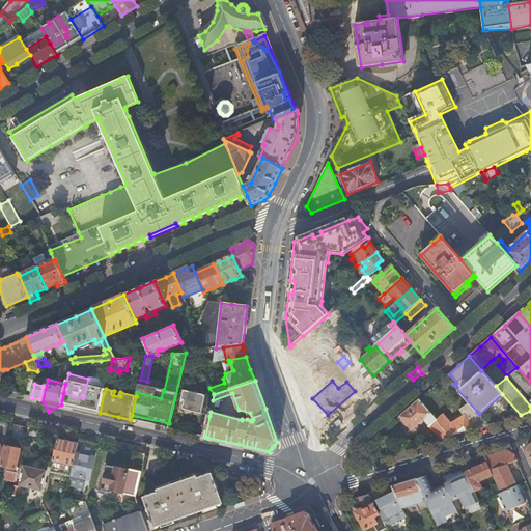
[(183,410),(210,416),(211,412),(213,402),(205,401),(206,395),(184,391),(182,400),(185,401),(184,403),(183,410)]
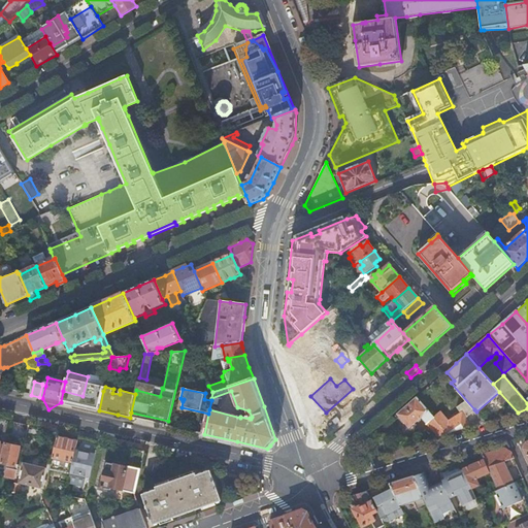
[(438,437),(448,434),(433,418),(417,398),(397,415),(409,428),(421,419),(438,437)]
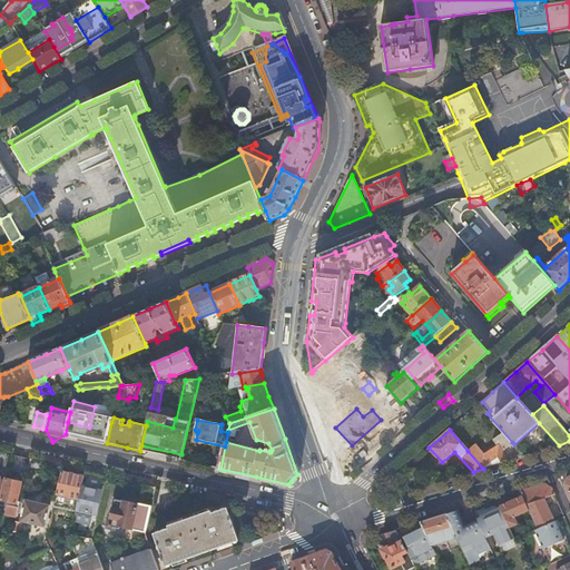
[(483,469),(524,457),(514,444),(512,442),(504,449),(502,451),(499,445),(484,454),(475,444),(468,451),(483,469)]
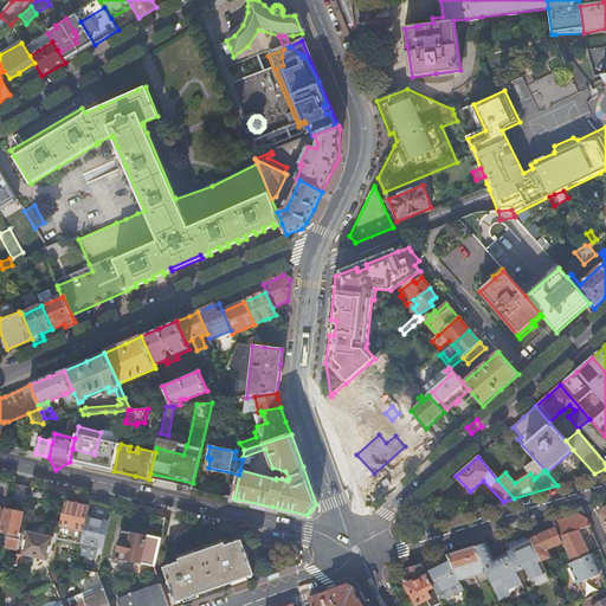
[(28,505),(32,489),(23,487),(13,484),(8,501),(28,505)]
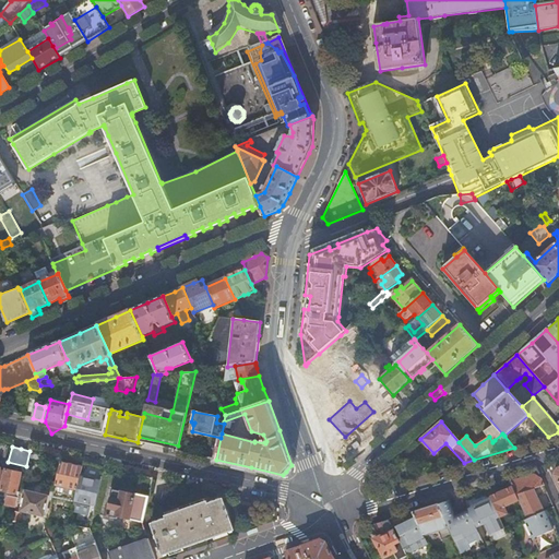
[(76,490),(83,463),(73,461),(62,459),(56,486),(76,490)]
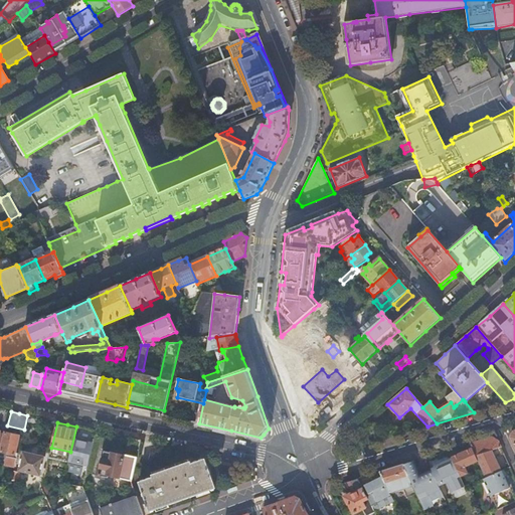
[(87,475),(97,432),(86,428),(76,426),(70,452),(70,456),(68,462),(83,465),(82,475),(87,475)]
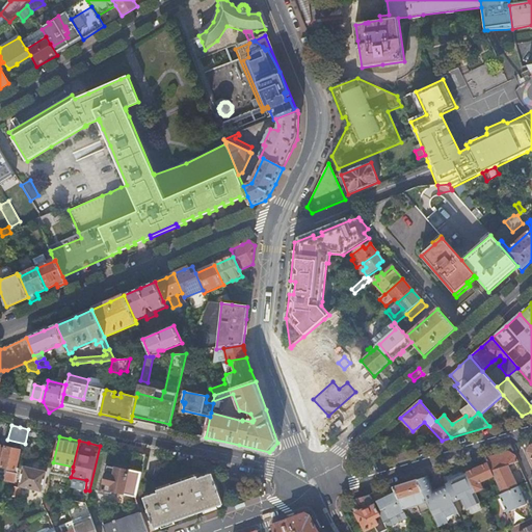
[(5,481),(17,483),(19,472),(16,471),(20,451),(5,448),(5,450),(0,449),(0,450),(0,468),(7,470),(5,481)]
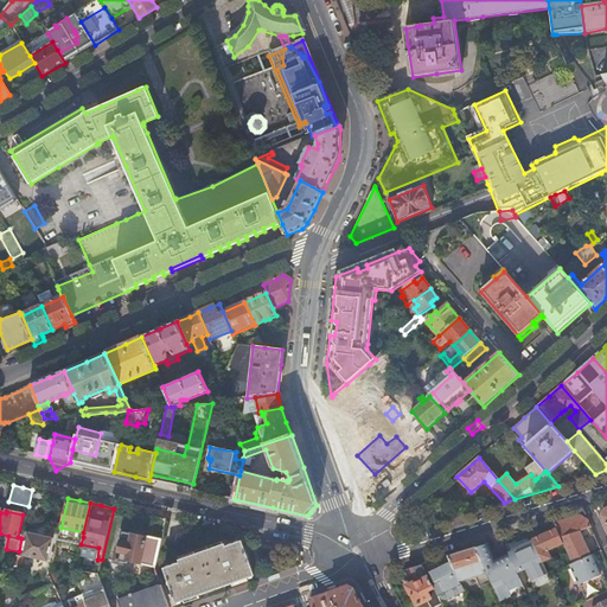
[(568,521),(554,524),(556,530),(563,544),(573,564),(595,554),(600,551),(587,522),(587,521),(581,516),(568,521)]
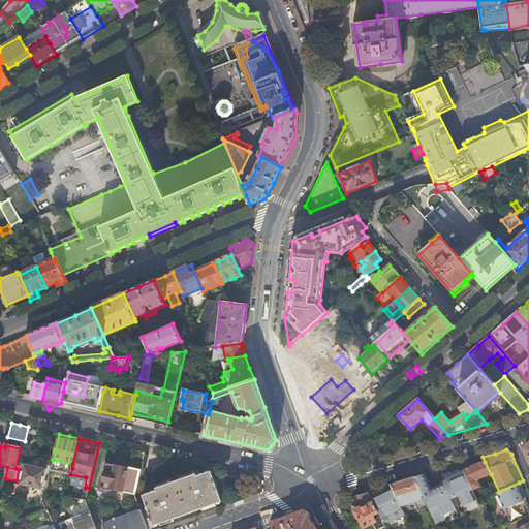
[(72,468),(72,464),(53,460),(52,463),(72,468)]
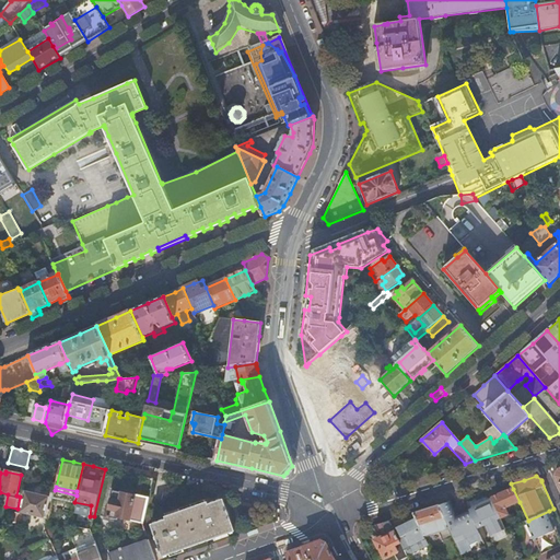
[(513,489),(491,498),(499,515),(501,518),(508,515),(504,510),(506,509),(505,508),(520,502),(513,489)]
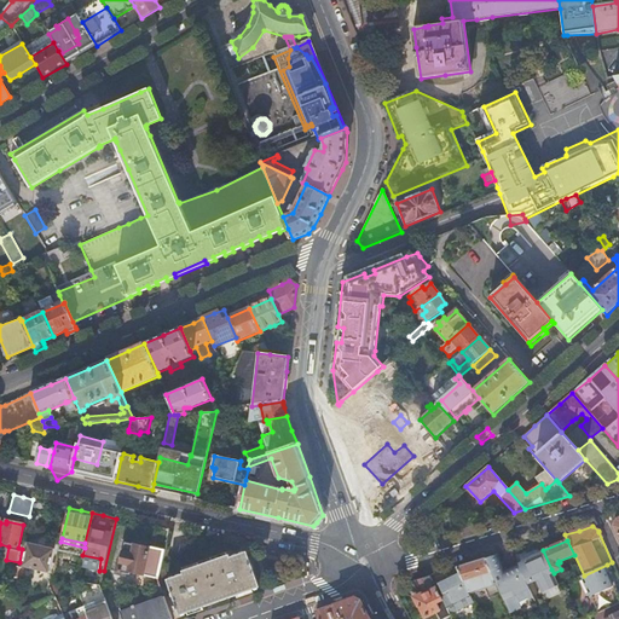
[(50,573),(55,550),(28,543),(23,567),(50,573)]
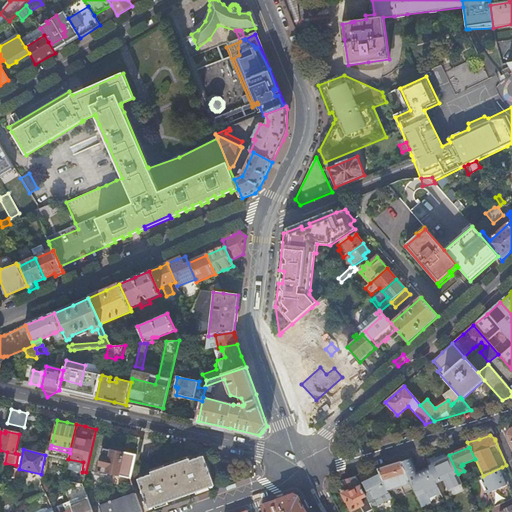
[(131,479),(136,456),(121,452),(122,451),(116,449),(115,451),(112,450),(112,451),(104,449),(103,454),(102,454),(98,474),(107,476),(108,474),(131,479)]
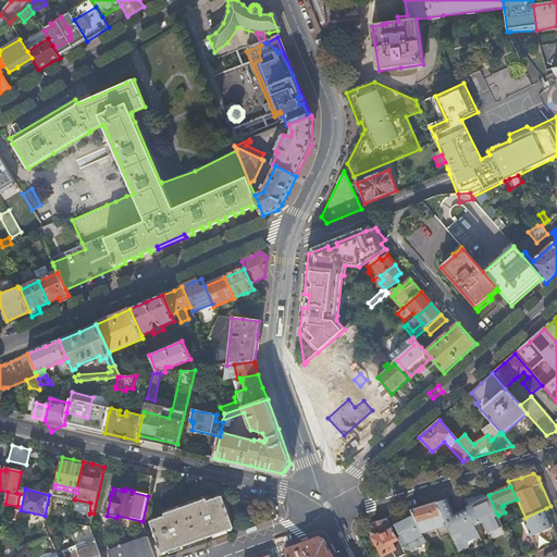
[(496,512),(489,495),(468,505),(478,524),(486,521),(489,528),(494,525),(492,519),(498,516),(496,512)]
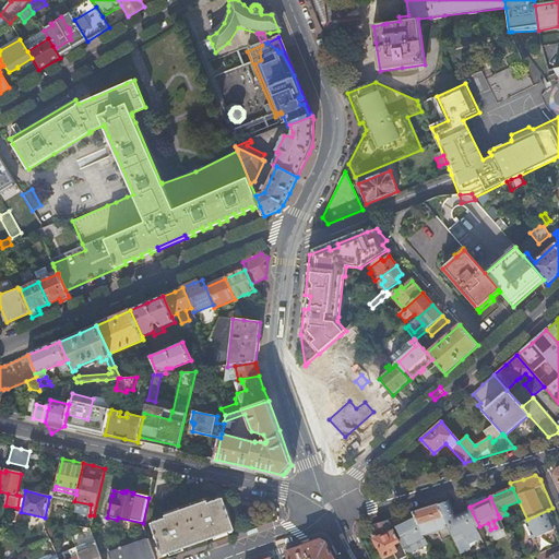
[(170,554),(183,549),(186,548),(190,547),(209,540),(212,538),(215,538),(228,533),(235,531),(224,499),(209,503),(207,501),(205,502),(192,507),(180,511),(167,516),(166,516),(167,519),(152,524),(159,547),(157,548),(159,551),(162,550),(164,556),(170,554)]
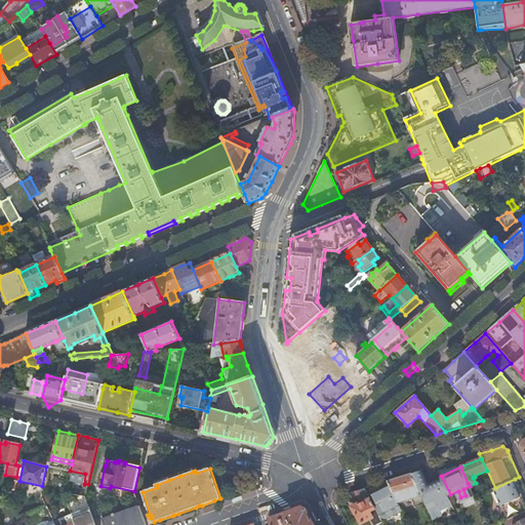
[(428,510),(449,500),(440,480),(427,486),(421,472),(411,475),(426,507),(428,510)]
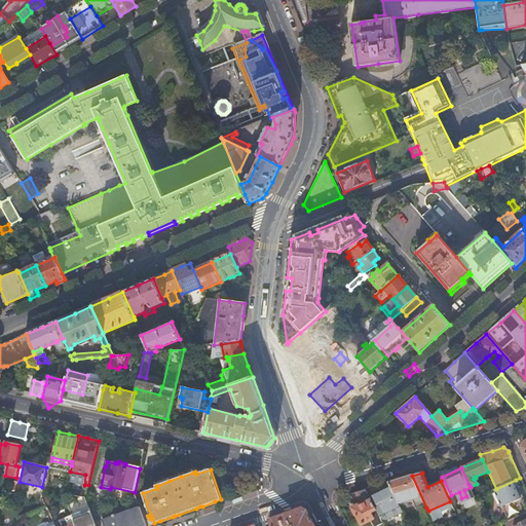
[(400,480),(388,483),(390,487),(395,496),(410,491),(411,495),(412,500),(417,498),(422,510),(426,508),(412,476),(400,480)]
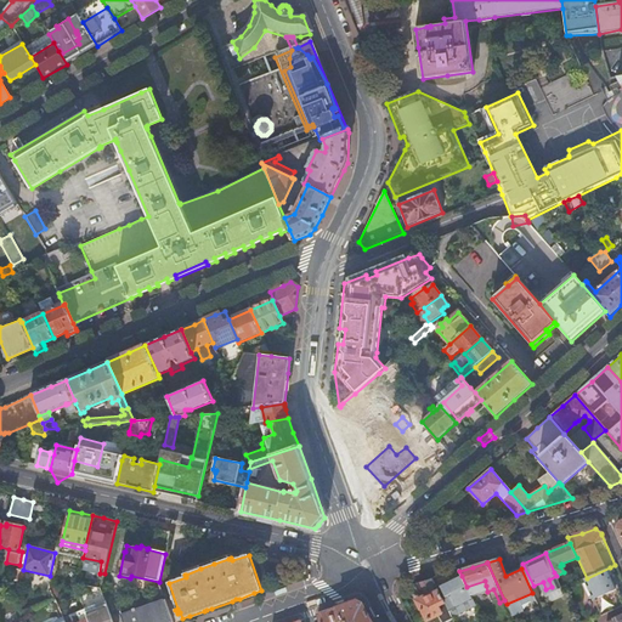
[(599,598),(606,615),(621,606),(615,591),(620,588),(610,567),(587,578),(583,580),(593,600),(599,598)]
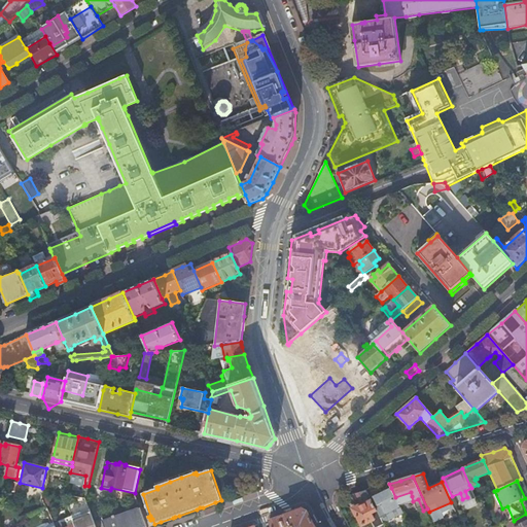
[(385,511),(398,504),(397,501),(395,497),(391,488),(382,492),(380,487),(379,487),(367,491),(371,498),(376,508),(383,505),(385,511)]
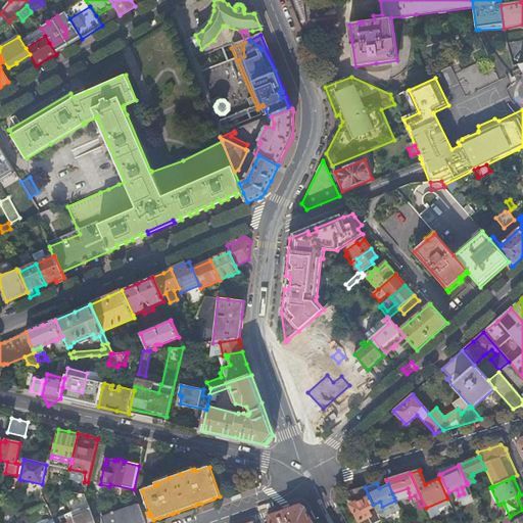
[(470,490),(468,484),(462,487),(464,493),(470,490)]
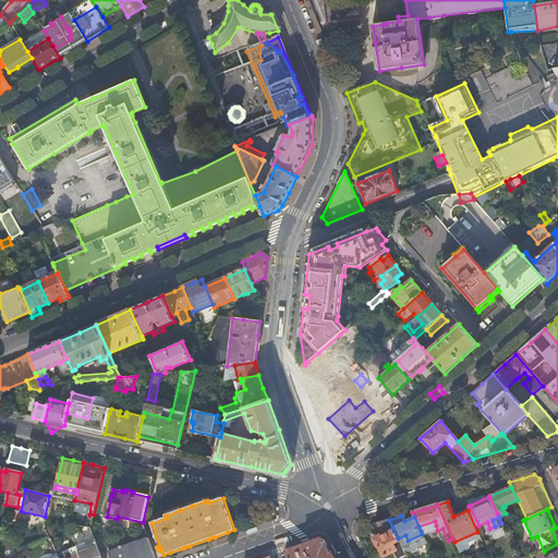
[(401,557),(405,556),(400,545),(398,538),(393,531),(392,528),(389,520),(375,524),(372,525),(378,538),(374,541),(383,557),(393,553),(396,557),(401,557)]
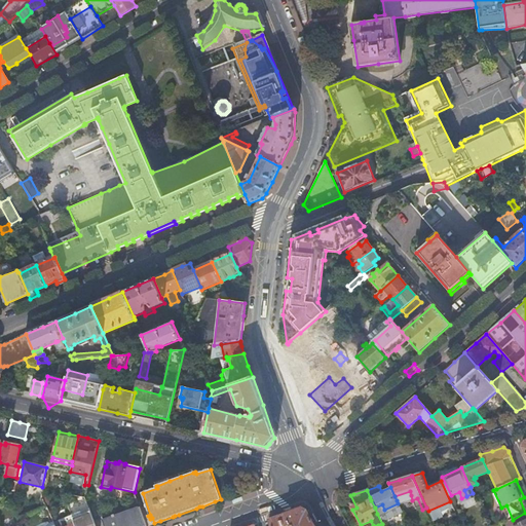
[(410,491),(395,496),(397,500),(411,495),(410,491)]
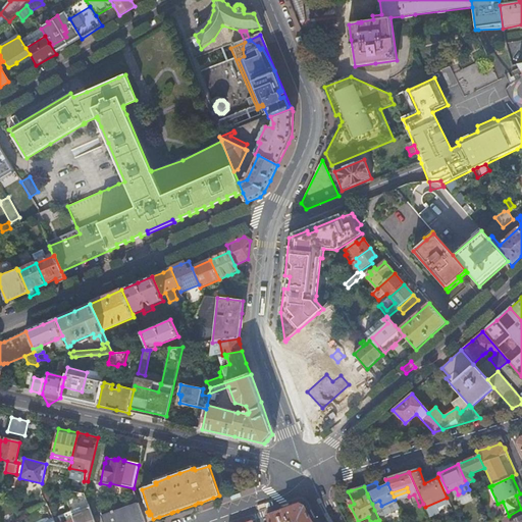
[(456,488),(448,491),(451,498),(458,494),(456,488)]
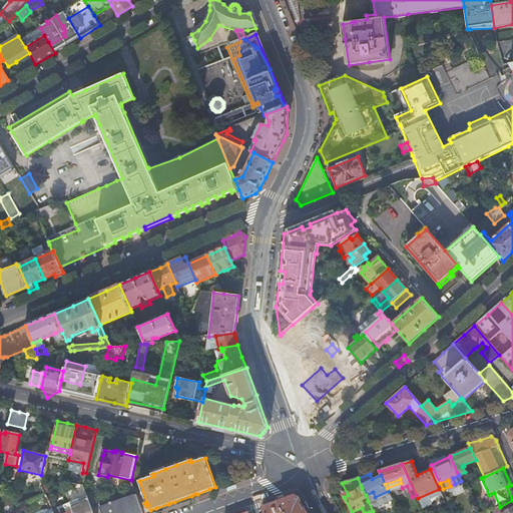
[(420,503),(441,494),(439,489),(418,498),(420,503)]
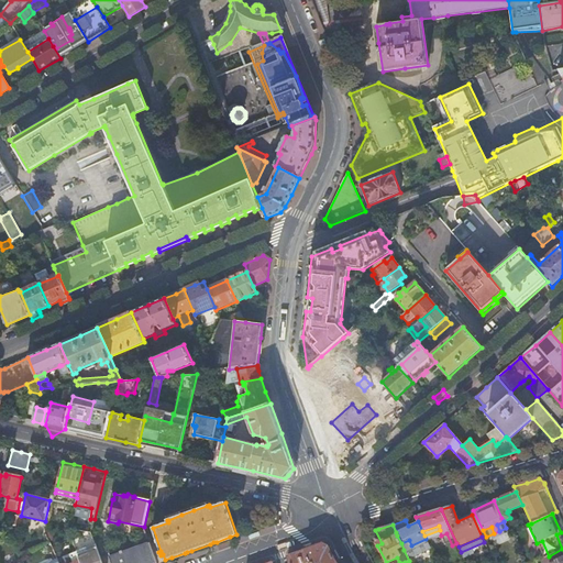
[(431,551),(426,539),(411,545),(404,550),(410,562),(431,551)]
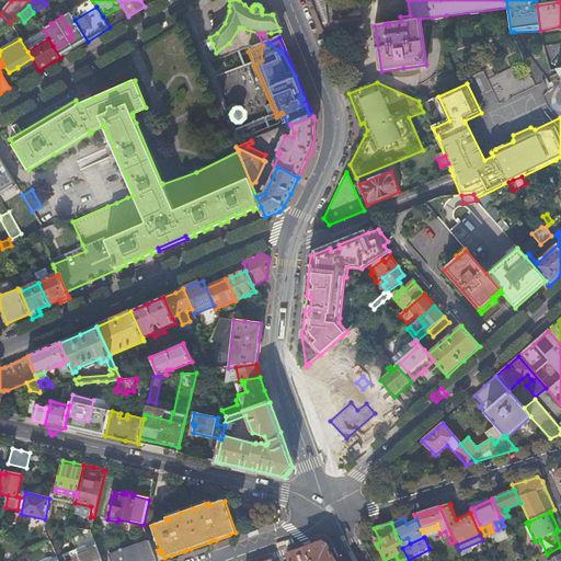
[(402,548),(410,544),(408,538),(400,541),(402,548)]
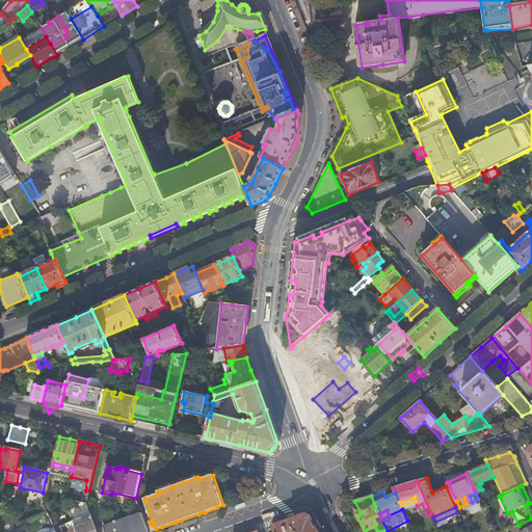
[(105,531),(148,531),(149,531),(141,513),(116,522),(116,521),(113,522),(114,524),(104,527),(105,531)]
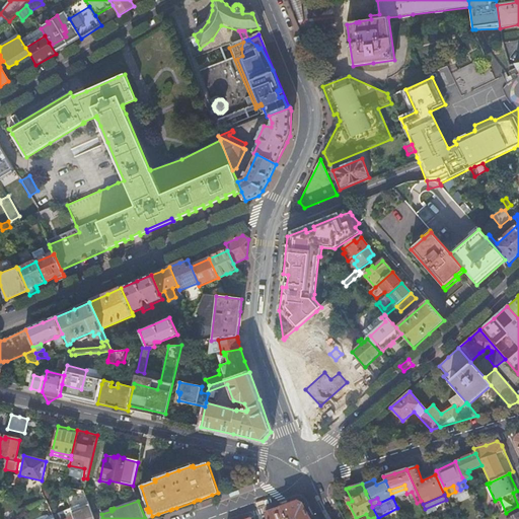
[(309,518),(308,515),(302,504),(297,502),(281,508),(271,511),(266,513),(267,518),(309,518)]
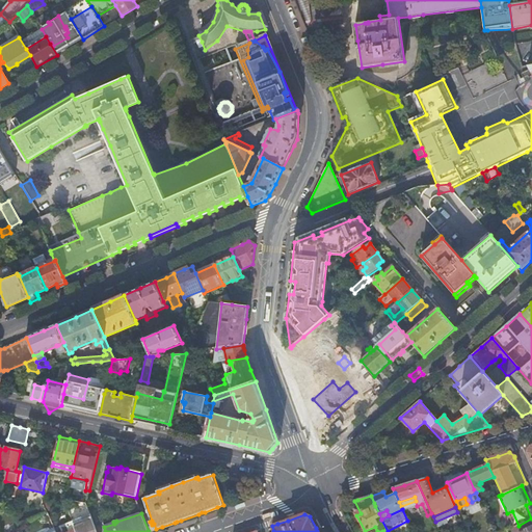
[(94,522),(90,515),(82,519),(85,525),(94,522)]
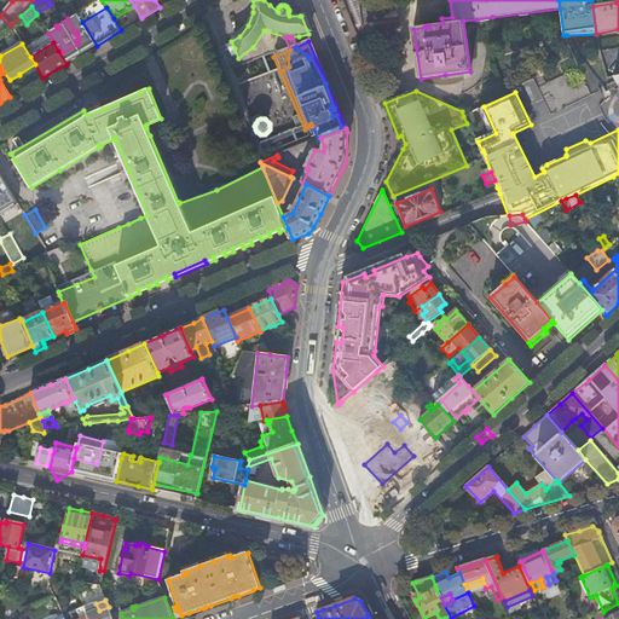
[(88,618),(113,618),(109,607),(99,611),(96,603),(85,607),(88,618)]
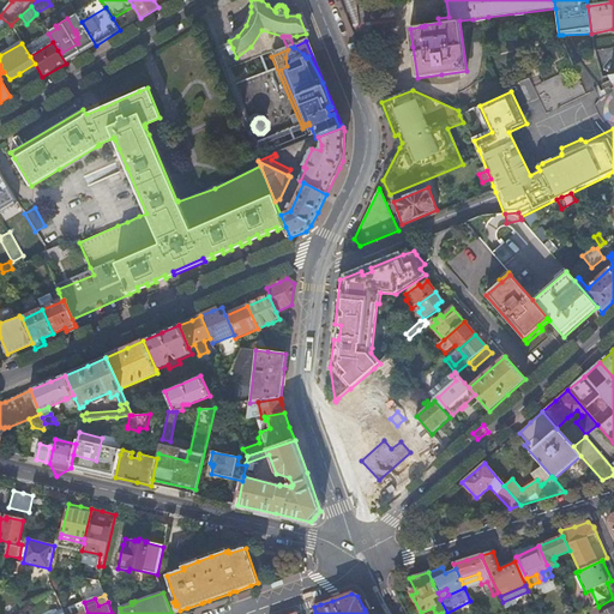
[(88,613),(84,602),(62,611),(64,613),(88,613)]
